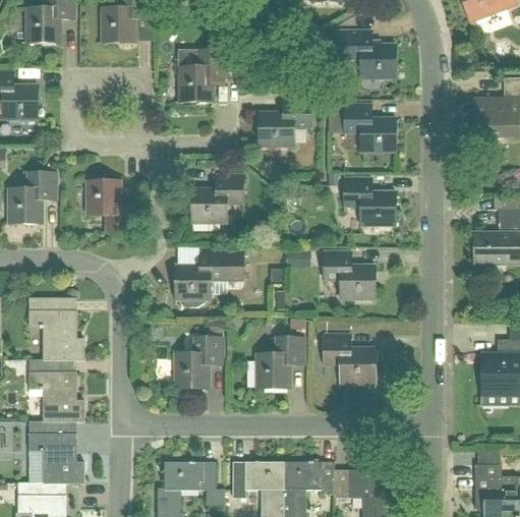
[(20,41),(20,43),(60,42),(60,17),(74,17),(73,0),(45,0),(46,6),(26,6),(26,41),(20,41)]
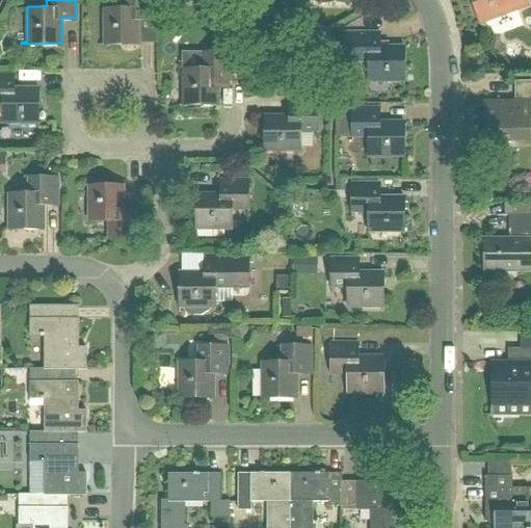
[(98,42),(98,43),(139,44),(139,18),(153,18),(152,0),(123,0),(124,6),(104,6),(104,42),(98,42)]
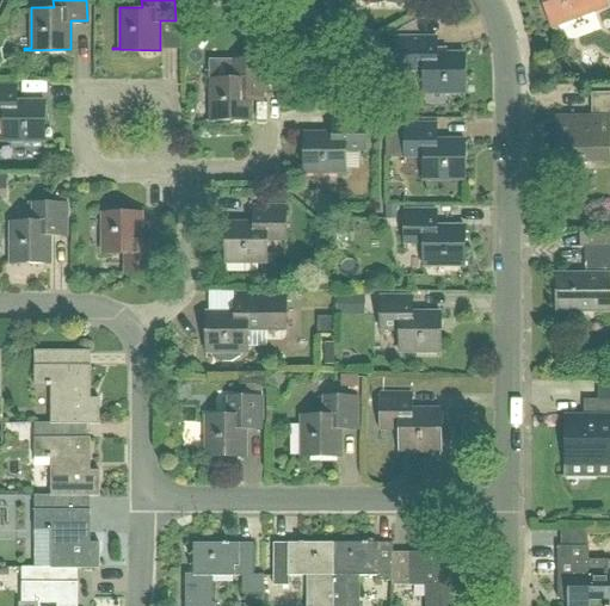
[(556,36),(553,24),(607,2),(605,0),(541,0),(555,36),(556,36)]
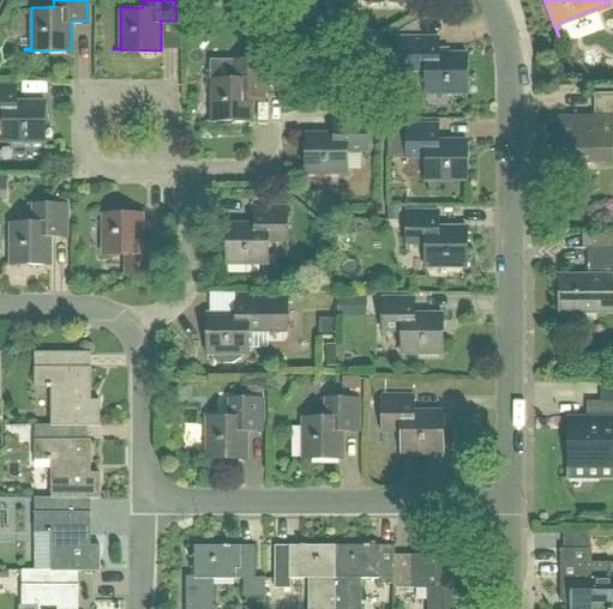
[(464,91),(464,97),(467,97),(467,50),(438,50),(438,34),(406,34),(406,74),(407,74),(407,68),(425,68),(425,91),(464,91)]
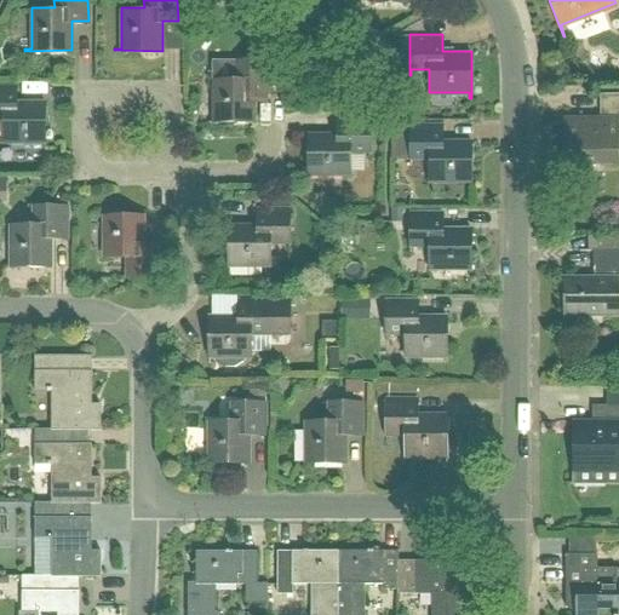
[(207,120),(254,120),(254,91),(270,91),(270,57),(230,57),(229,59),(236,59),(236,78),(213,78),(213,118),(207,118),(207,120)]
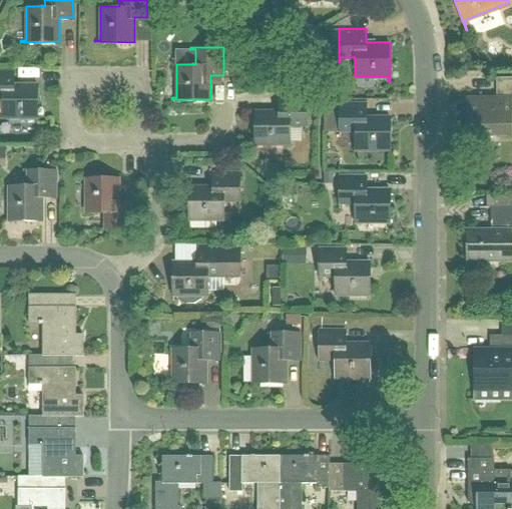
[(35,116),(35,121),(37,121),(37,83),(14,83),(14,69),(0,69),(0,96),(1,97),(1,116),(35,116)]
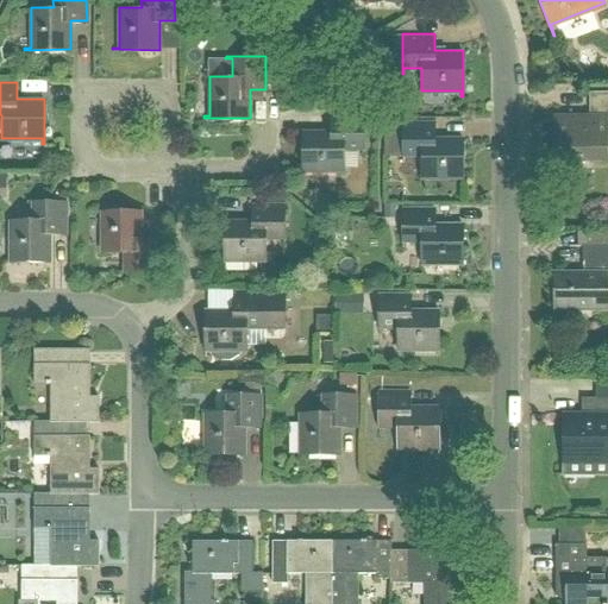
[(553,174),(553,157),(607,158),(607,115),(607,114),(607,89),(589,90),(588,114),(552,114),(552,174),(553,174)]
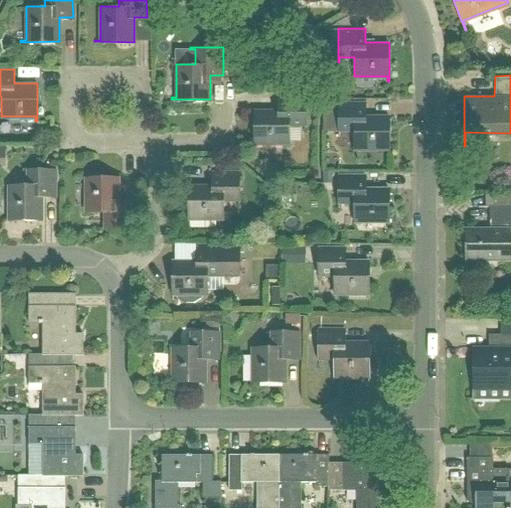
[(303,124),(303,130),(305,130),(305,96),(277,95),(277,109),(254,109),(253,148),(255,148),(255,143),(289,143),(289,124),(303,124)]
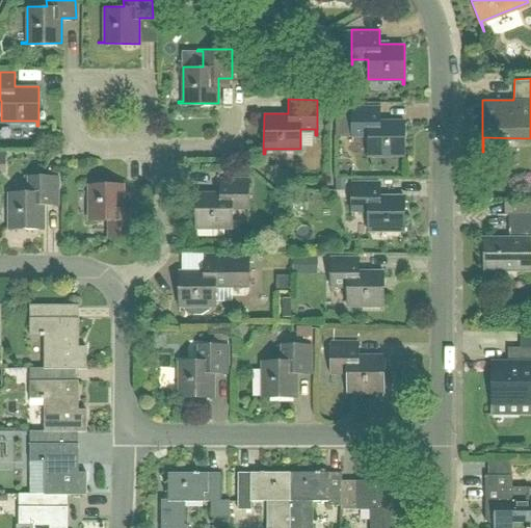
[(402,154),(402,159),(404,159),(404,119),(379,119),(379,105),(351,105),(351,139),(352,139),(352,134),(368,134),(368,154),(402,154)]
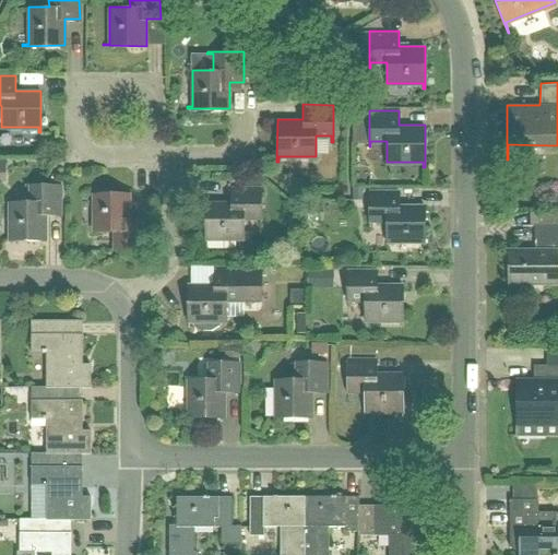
[(2,237),(2,239),(46,239),(46,213),(60,213),(60,184),(23,184),(23,185),(30,185),(30,200),(9,200),(9,237),(2,237)]
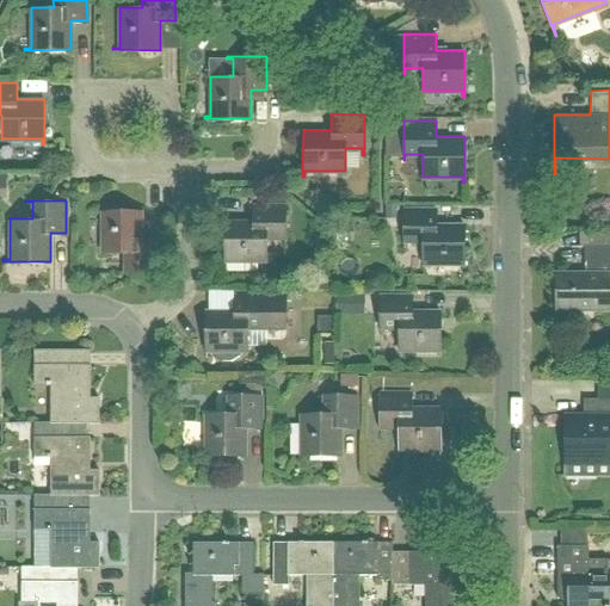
[(283,237),(284,243),(285,243),(285,203),(252,203),(252,220),(225,220),(225,266),(226,266),(226,260),(266,260),(266,237),(283,237)]
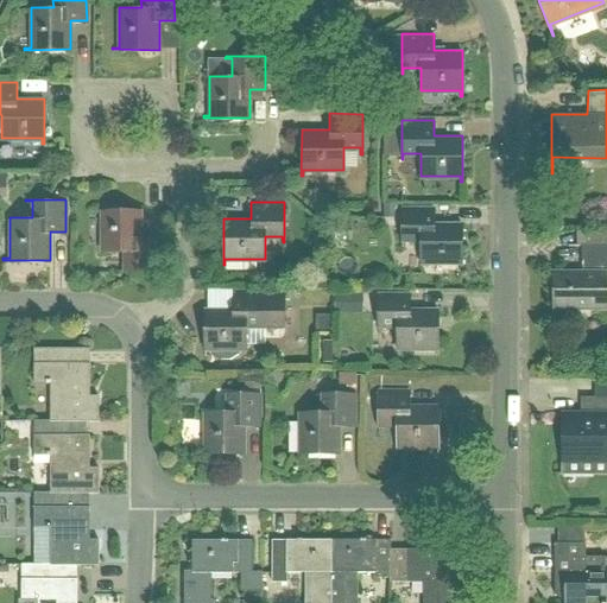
[(460,261),(460,267),(462,267),(462,222),(434,222),(434,205),(402,205),(402,245),(403,246),(403,239),(421,239),(421,261),(460,261)]
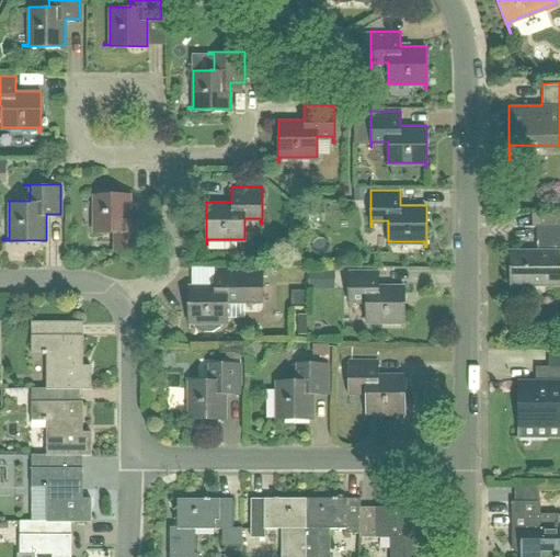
[(107,247),(107,249),(145,249),(145,218),(129,218),(129,193),(87,193),(87,195),(93,195),(93,231),(114,231),(114,247),(107,247)]
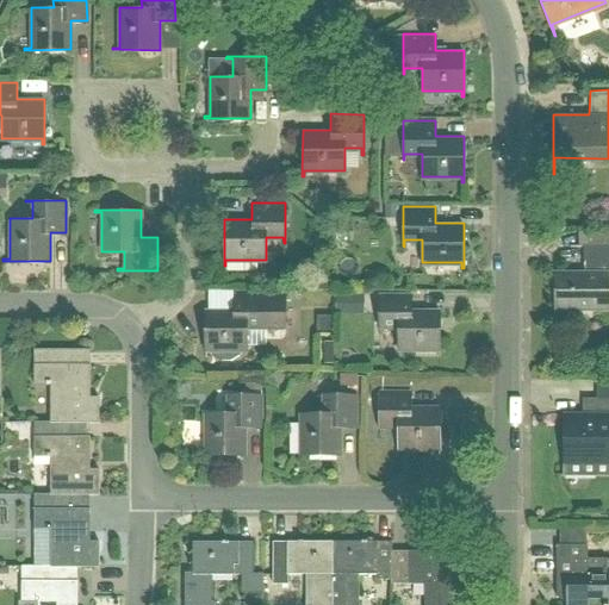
[(553,270),(553,311),(553,323),(555,322),(555,310),(608,309),(608,242),(570,243),(570,244),(583,244),(583,262),(585,262),(585,270),(553,270)]
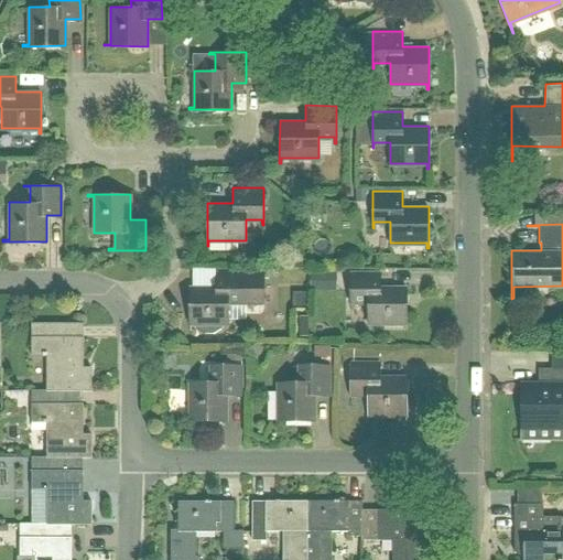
[(191,322),(194,322),(196,326),(204,331),(213,331),(220,326),(223,323),(228,323),(228,302),(244,302),(244,312),(246,312),(246,302),(263,302),(263,270),(246,270),(246,267),(245,267),(245,270),(216,270),(216,286),(190,286),(190,329),(191,329),(191,322)]
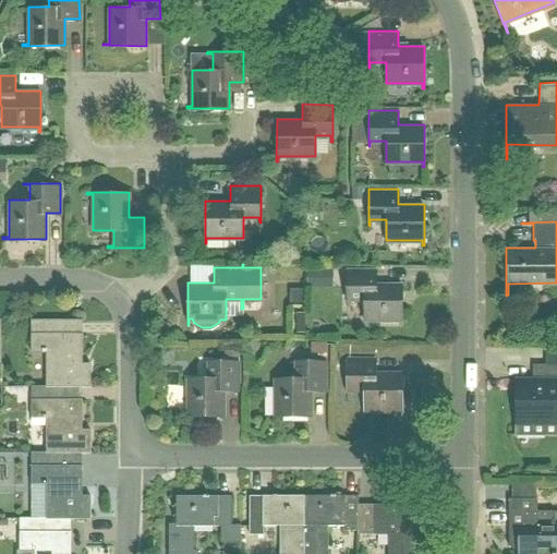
[(347,268),(347,285),(347,304),(348,304),(348,299),(364,299),(364,320),(401,318),(401,325),(402,325),(402,282),(376,282),(376,268),(347,268)]
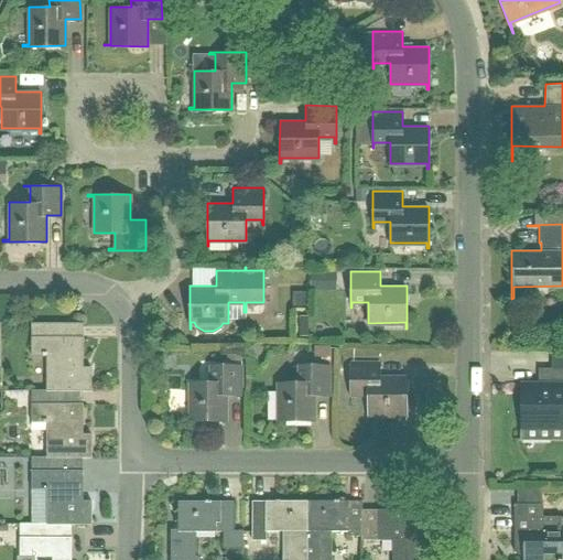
[(274,310),(268,326),(281,331),(288,315),(274,310)]
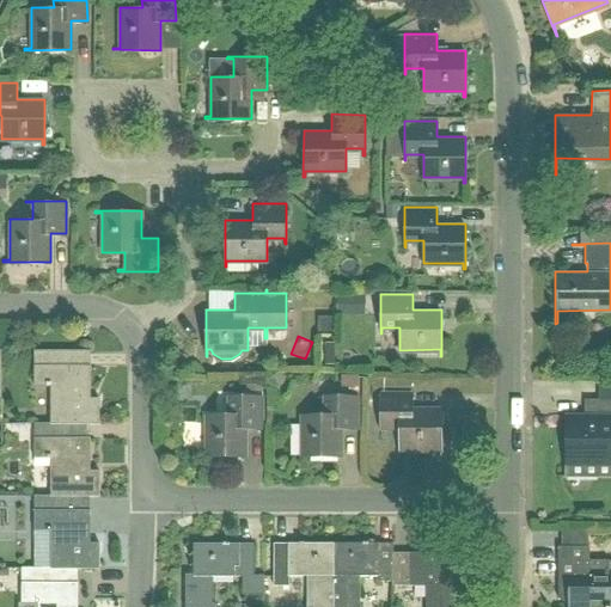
[(65,422),(65,423),(99,422),(99,397),(84,397),(84,387),(90,387),(90,363),(83,363),(83,350),(91,350),(91,349),(34,349),(34,385),(50,385),(50,421),(50,422),(65,422)]
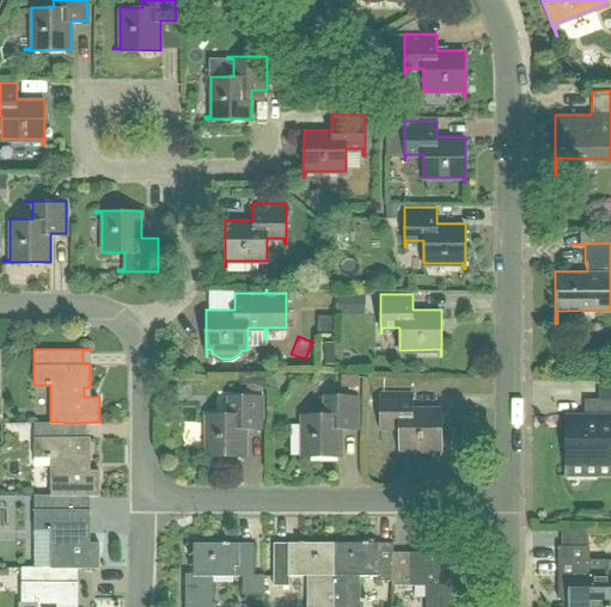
[(440,448),(440,455),(441,455),(441,409),(411,408),(411,392),(382,392),(382,387),(380,387),(380,435),(382,435),(382,425),(399,425),(399,448),(440,448)]
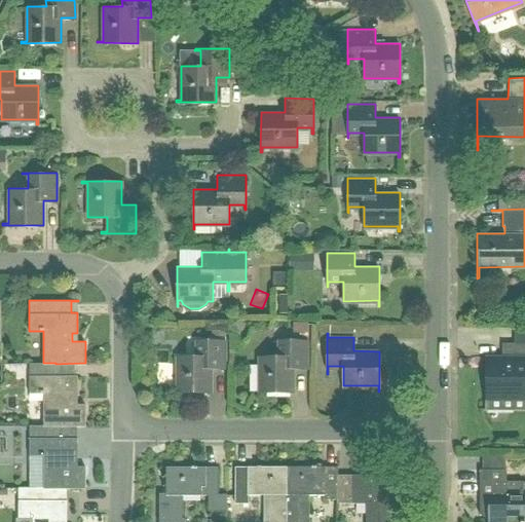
[(171,390),(171,392),(211,392),(211,367),(225,367),(225,339),(190,339),(190,340),(195,340),(195,356),(176,356),(177,390),(171,390)]
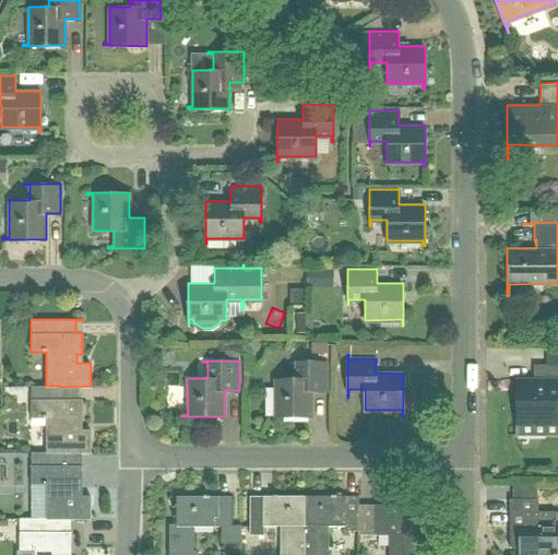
[(269,416),(311,416),(311,390),(325,390),(325,361),(289,361),(289,362),(295,362),(295,378),(275,378),(275,414),(269,414),(269,416)]
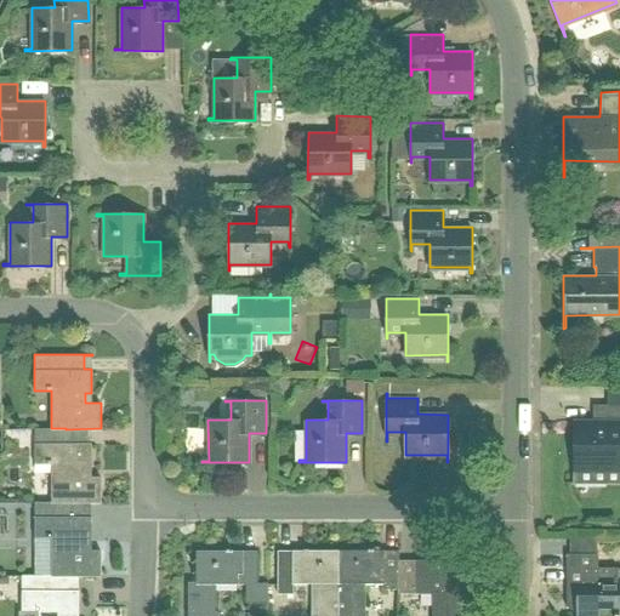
[(619,469),(619,404),(604,404),(604,406),(606,406),(606,421),(573,421),(573,486),(574,486),(574,471),(619,469)]
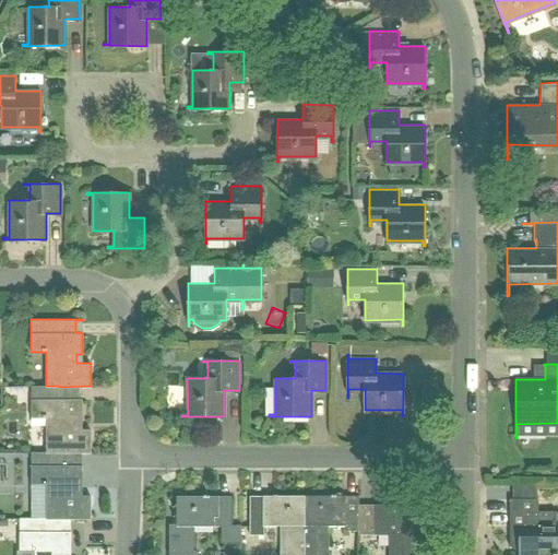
[(46,386),(46,385),(31,385),(31,417),(46,417),(46,450),(46,451),(79,451),(79,452),(91,452),(91,428),(76,428),(76,420),(82,420),(82,399),(59,399),(59,387),(59,386),(46,386)]
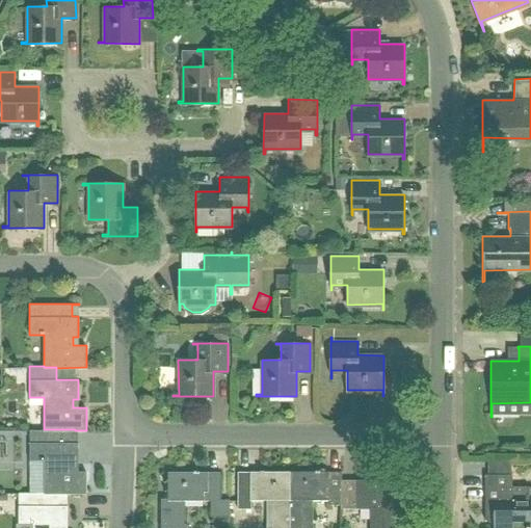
[(44,429),(44,428),(29,428),(29,459),(44,459),(44,492),(44,493),(63,493),(63,494),(85,494),(85,471),(73,471),(73,463),(79,462),(78,442),(75,442),(75,430),(75,429),(44,429)]
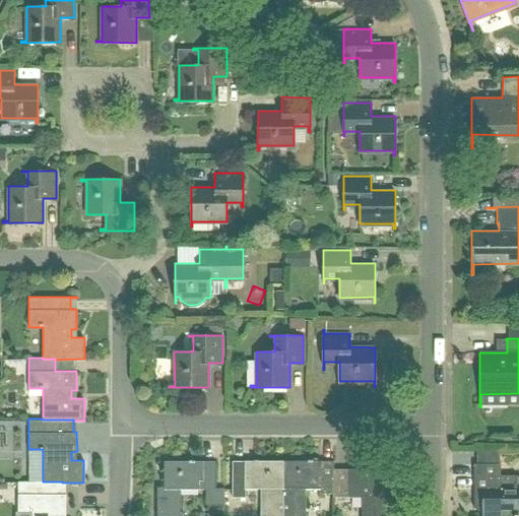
[(156,487),(156,515),(182,515),(183,511),(180,511),(180,489),(206,489),(206,503),(214,503),(215,511),(223,511),(223,486),(215,486),(215,460),(164,460),(164,487),(156,487)]
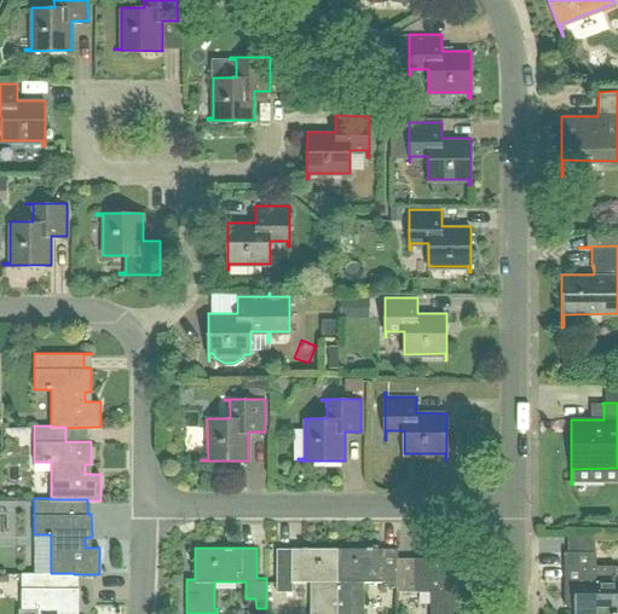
[(336,613),(336,548),(276,548),(276,591),(292,591),(292,581),(310,581),(309,613),(336,613)]
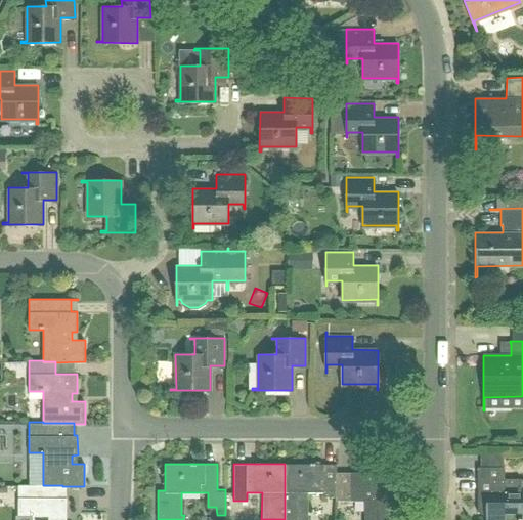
[(285,519),(307,519),(307,492),(322,492),(322,496),(335,496),(336,496),(336,472),(337,472),(337,464),(285,464),(285,519)]
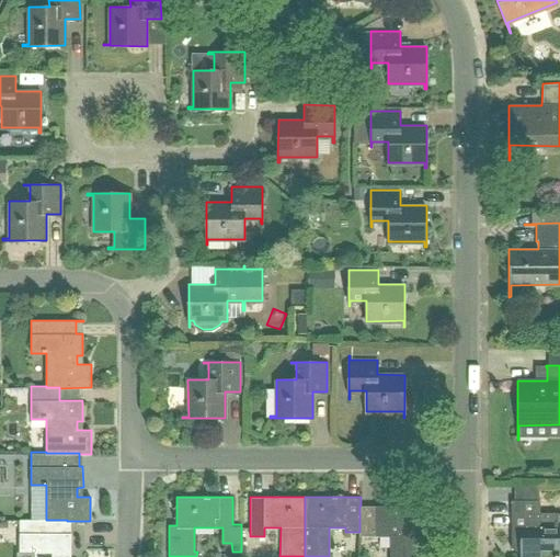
[(360,532),(358,532),(358,536),(390,536),(389,556),(421,556),(422,527),(414,527),(414,506),(361,506),(360,506),(360,532)]
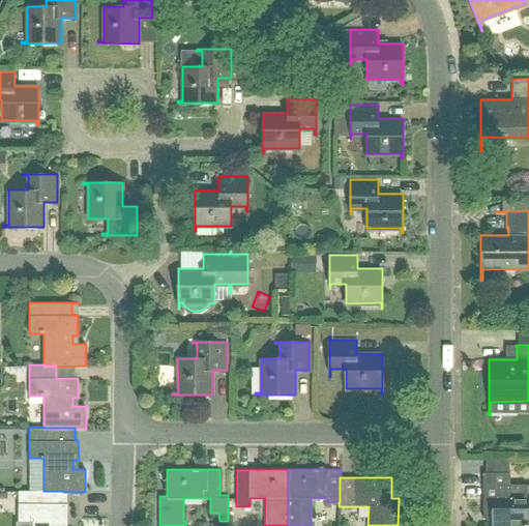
[(528,525),(528,493),(526,494),(526,484),(481,484),(482,518),(483,518),(483,515),(491,515),(491,525),(528,525)]
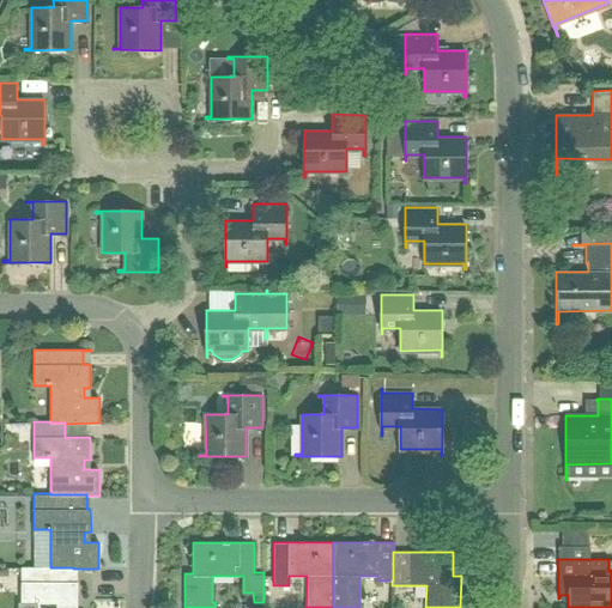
[(37,607),(71,607),(71,605),(78,605),(78,582),(73,582),(73,569),(73,567),(50,567),(50,566),(20,566),(20,602),(37,602),(37,607)]
